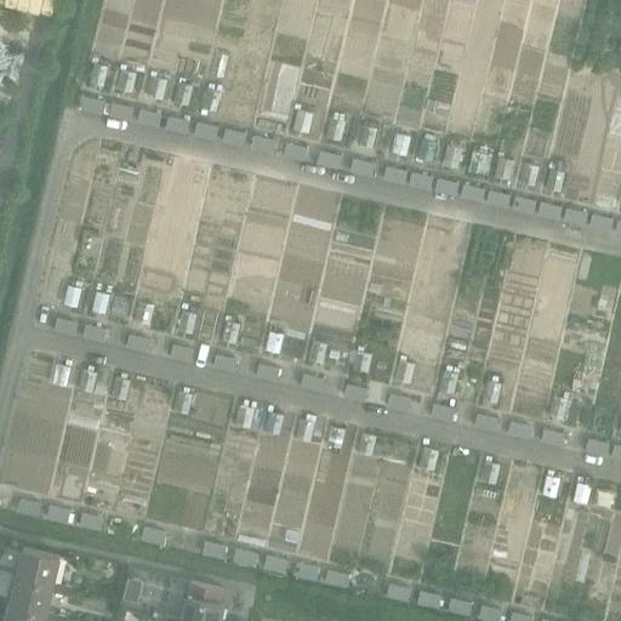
[(84,96),(80,109),(101,114),(104,101),(84,96)]
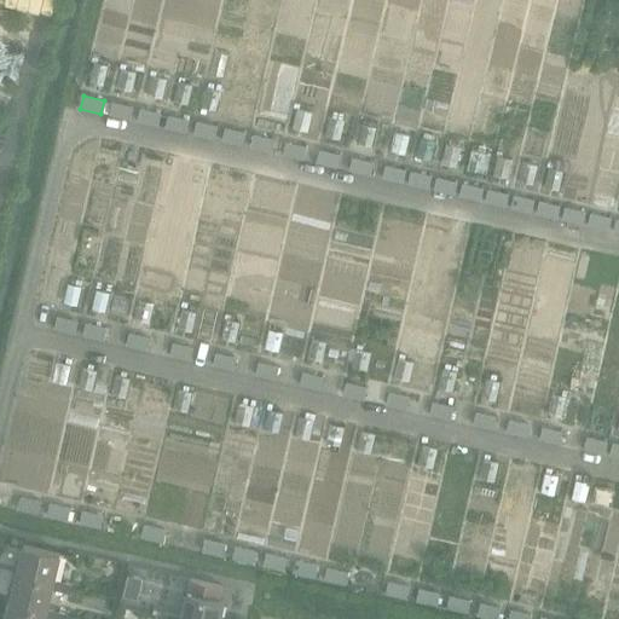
[(111,103),(109,116),(128,120),(132,106),(111,103)]
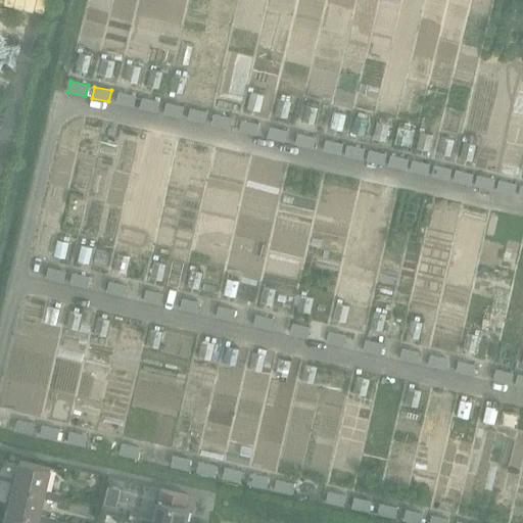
[(119,92),(115,103),(133,107),(136,96),(119,92)]
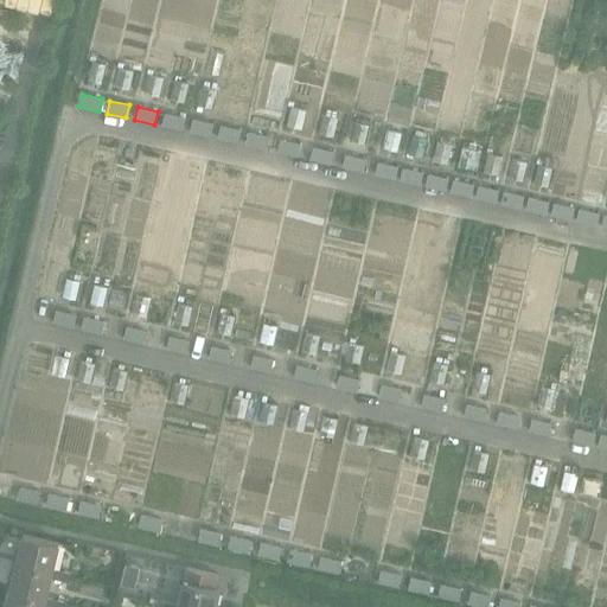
[(165,113),(161,126),(181,131),(185,117),(165,113)]
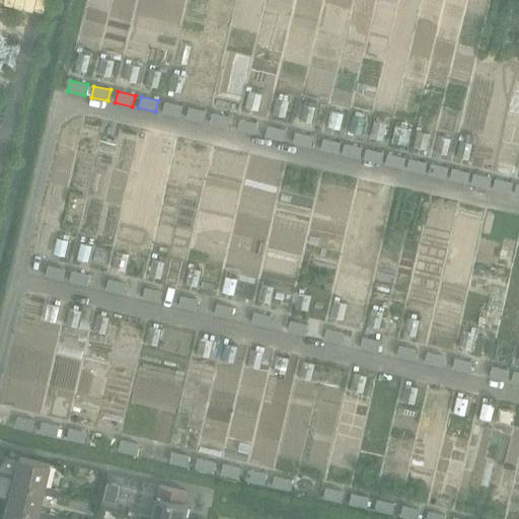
[(164,102),(162,114),(179,118),(181,105),(164,102)]
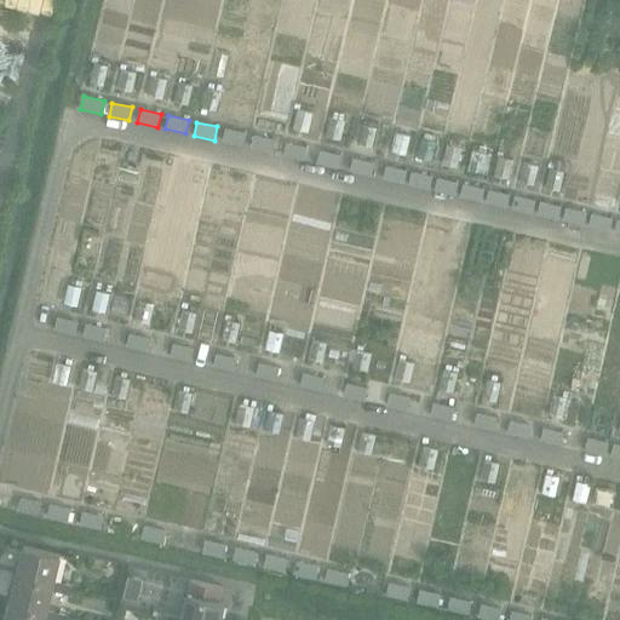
[(225,128),(222,142),(242,147),(246,132),(225,128)]
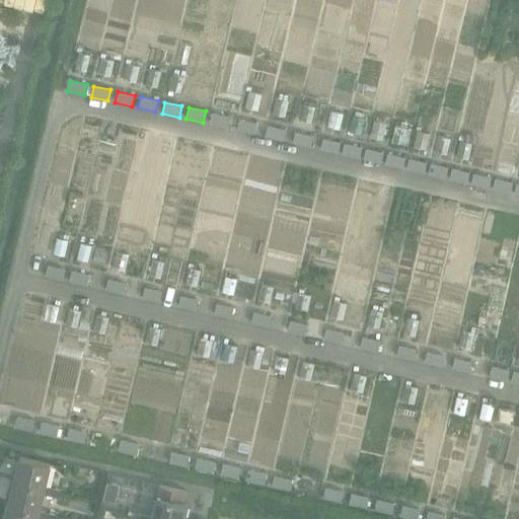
[(212,113),(209,125),(226,128),(229,117),(212,113)]
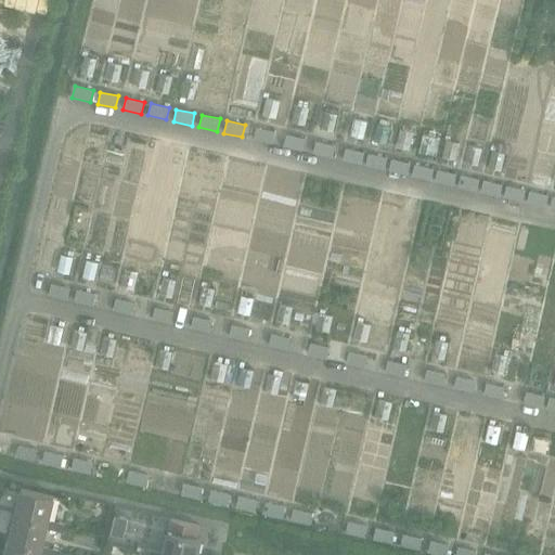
[(256,128),(254,140),(272,144),(274,131),(256,128)]
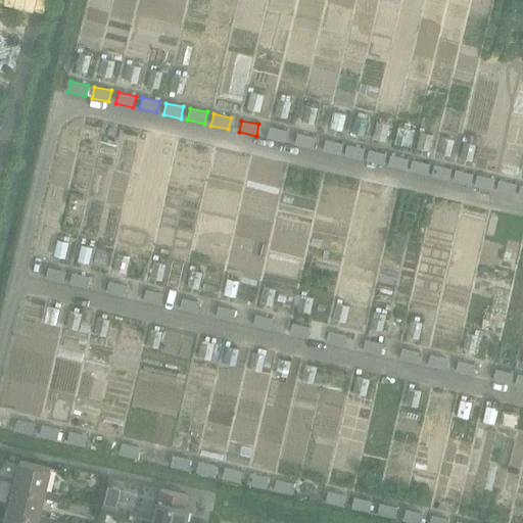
[(270,127),(267,138),(284,142),(287,131),(270,127)]
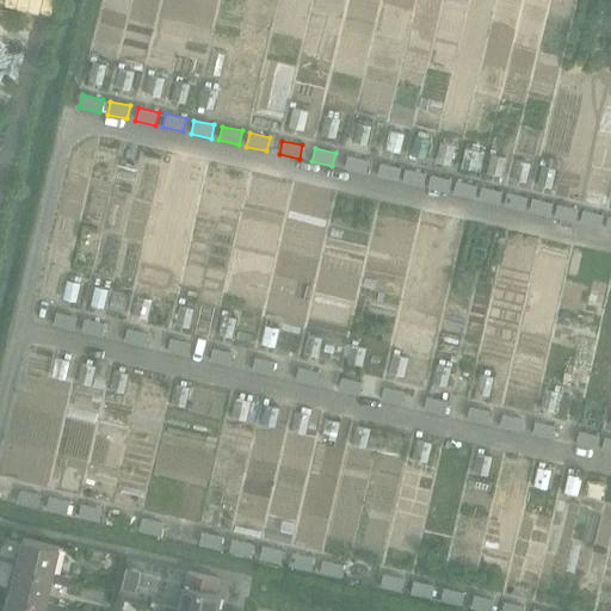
[(347,156),(345,170),(365,173),(368,160),(347,156)]
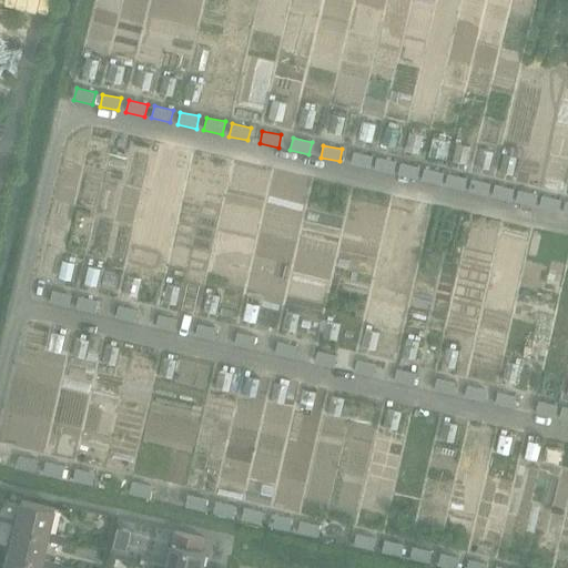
[(353,152),(351,164),(369,169),(372,156),(353,152)]
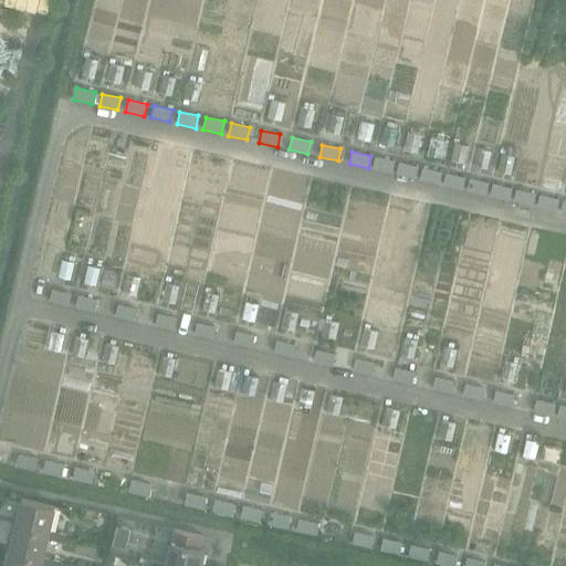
[(375,157),(373,169),(391,174),(394,161),(375,157)]
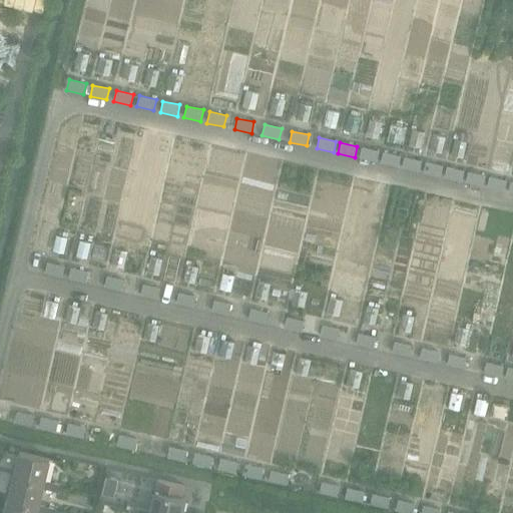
[(362,147),(359,158),(376,162),(379,151),(362,147)]
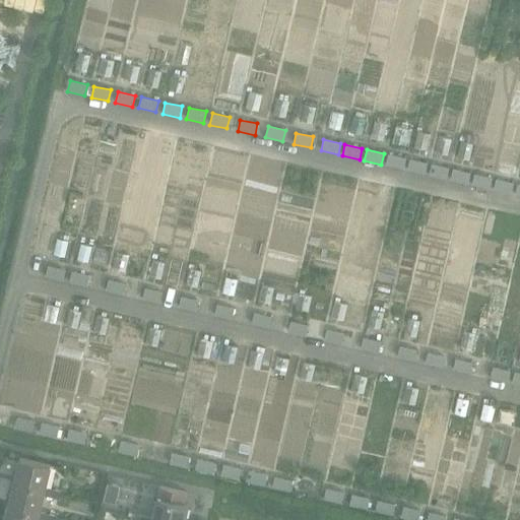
[(388,154),(385,166),(402,170),(405,158),(388,154)]
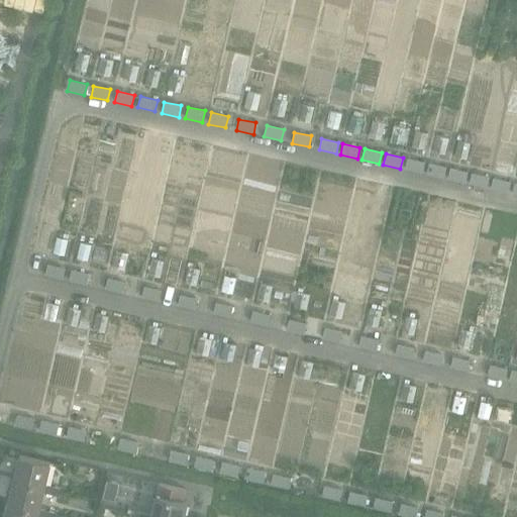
[(407,159),(405,170),(422,173),(424,162),(407,159)]
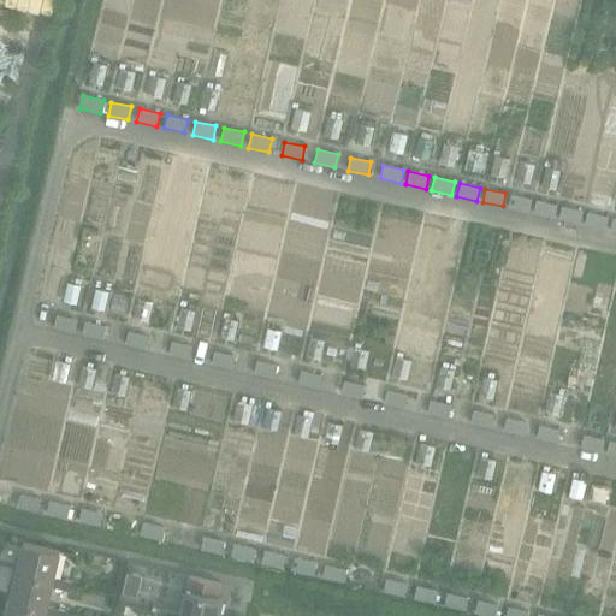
[(511,194),(508,207),(528,213),(532,200),(511,194)]
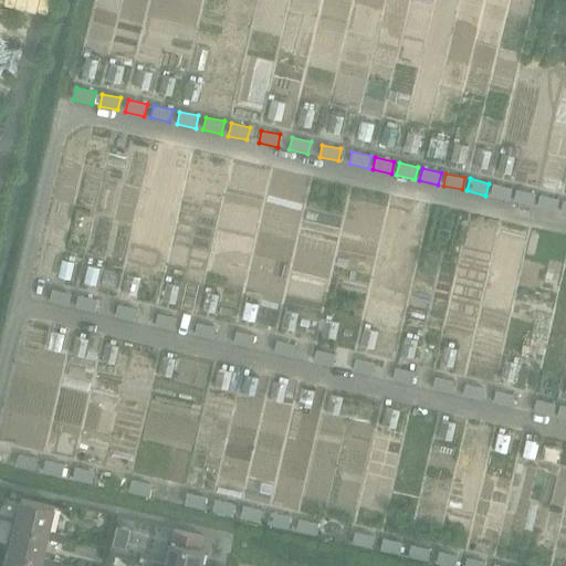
[(493,184),(490,196),(509,200),(512,188),(493,184)]
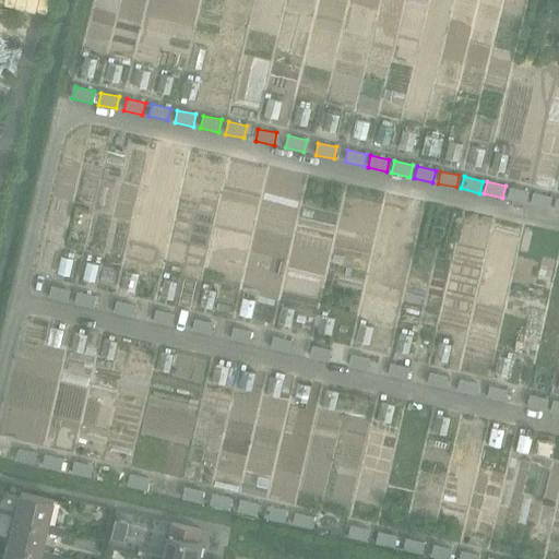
[(510,187),(508,199),(526,203),(528,191),(510,187)]
